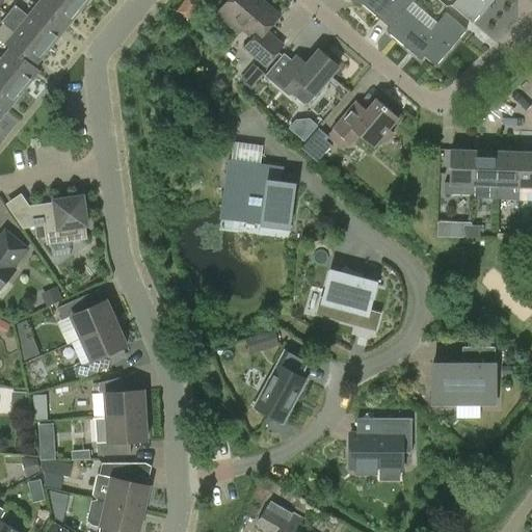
[(43,0),(37,6),(64,29),(81,9),(70,0),(43,0)]
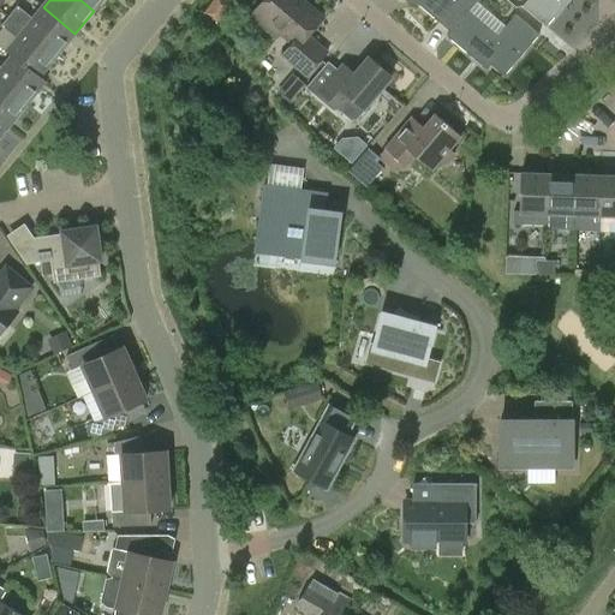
[(81,0),(94,11),(101,0),(81,0)]
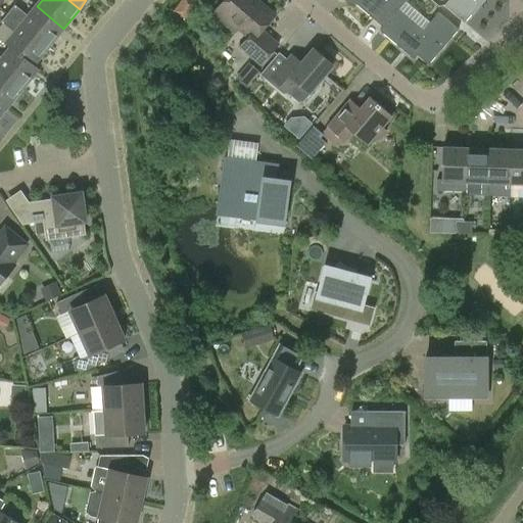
[(183,22),(192,10),(198,2),(195,0),(181,0),(171,14),(183,22)]
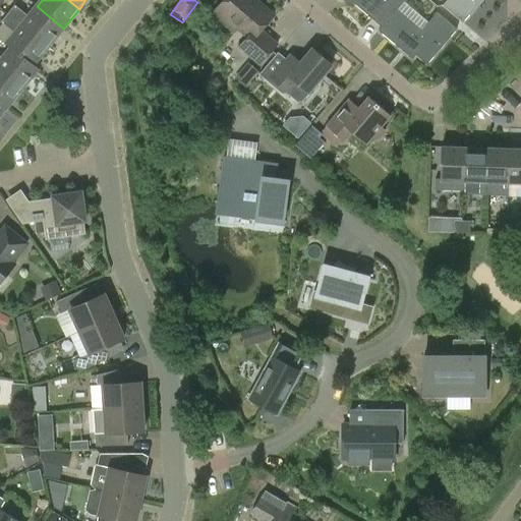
[(262,32),(274,16),(253,0),(224,0),(213,14),(233,33),(238,27),(249,36),(239,47),(261,65),(278,46),(262,32)]
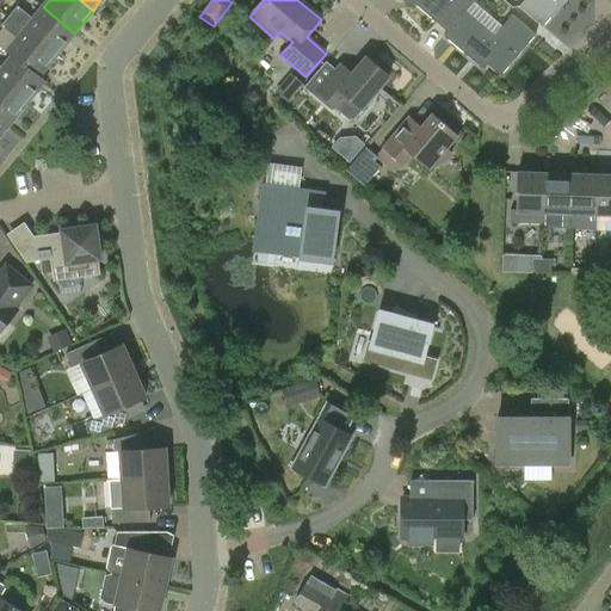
[(399,0),(432,28),(455,0),(399,0)]
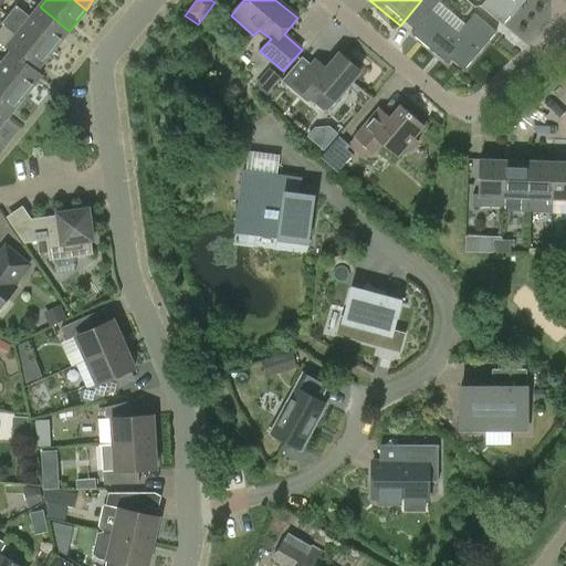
[(441,0),(421,0),(400,25),(449,66),(452,62),(464,72),(498,33),(474,14),(459,33),(432,11),(441,0)]
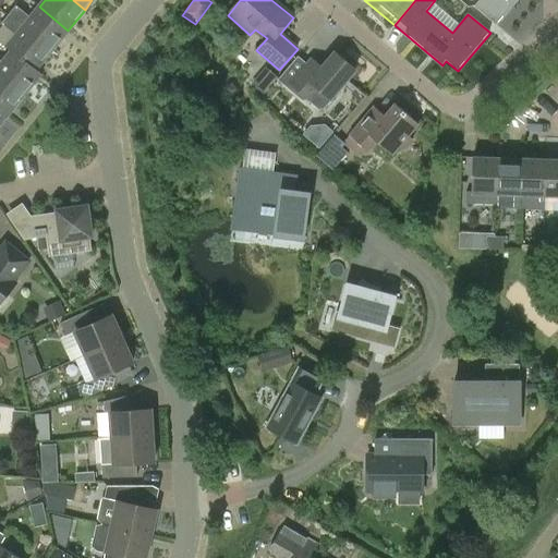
[(480,0),(474,7),(496,25),(516,0),(480,0)]
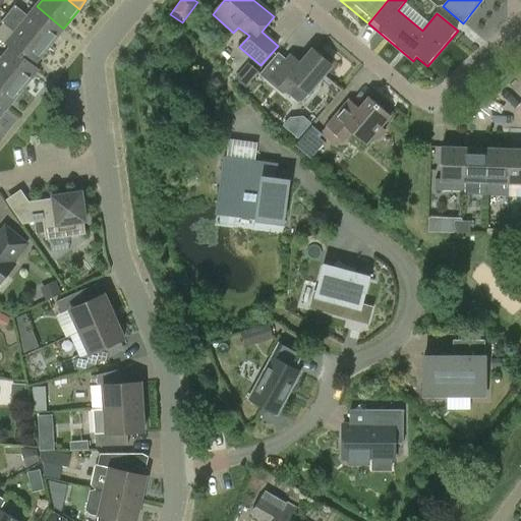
[(63,29),(37,6),(29,17),(14,6),(7,15),(48,48),(63,29)]
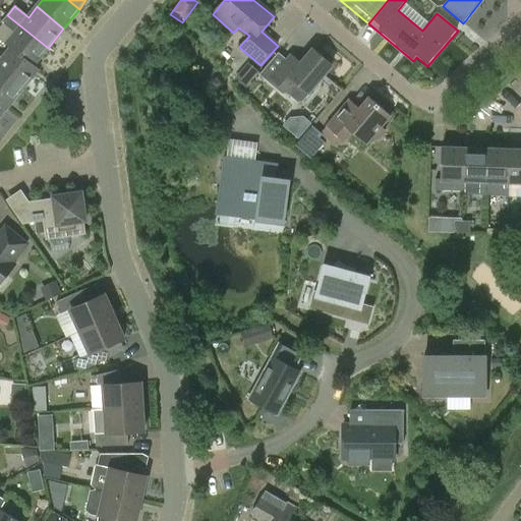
[(22,56),(34,65),(48,48),(7,15),(1,23),(14,34),(5,46),(10,49),(21,58),(22,56)]
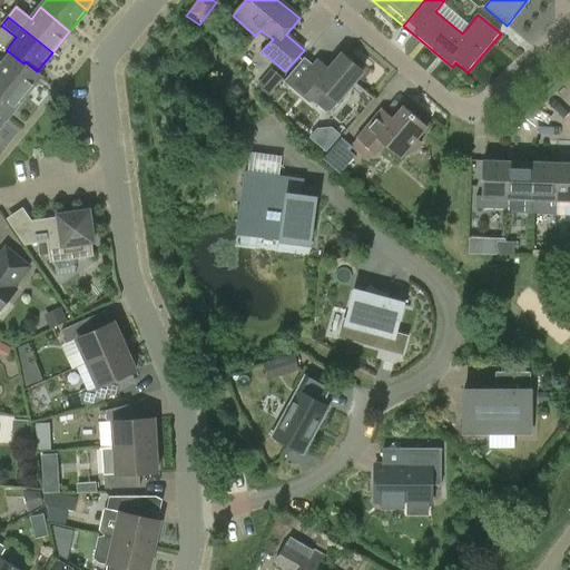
[(23,64),(11,53),(2,65),(0,61),(0,76),(26,97),(42,76),(37,71),(25,61),(23,64)]
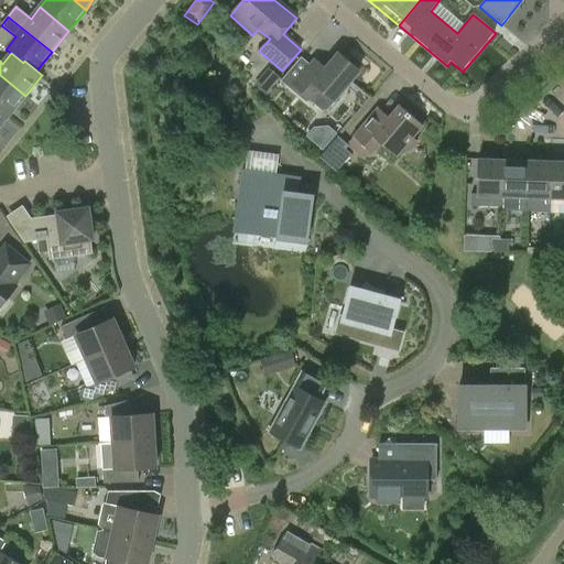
[(312,99),(325,110),(358,72),(338,55),(323,74),(302,56),(281,79),(305,100),(312,99)]
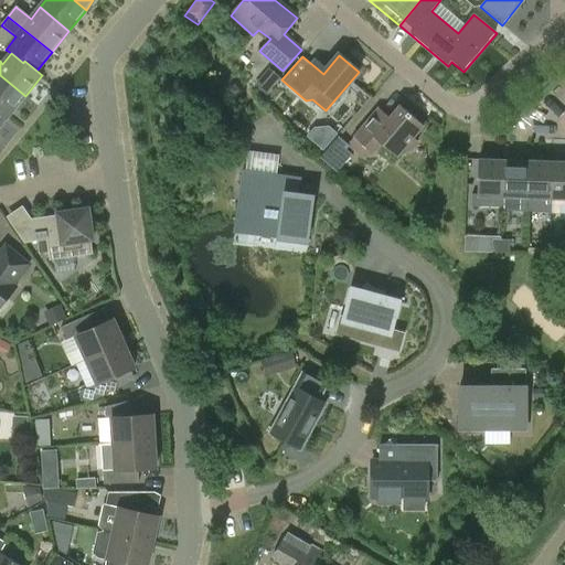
[(256,86),(267,95),(281,78),(270,70),(256,86)]
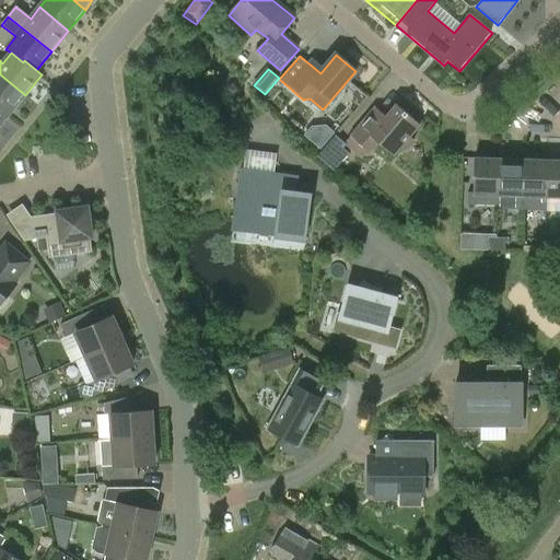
[(0,108),(8,116),(25,95),(0,74),(0,108)]
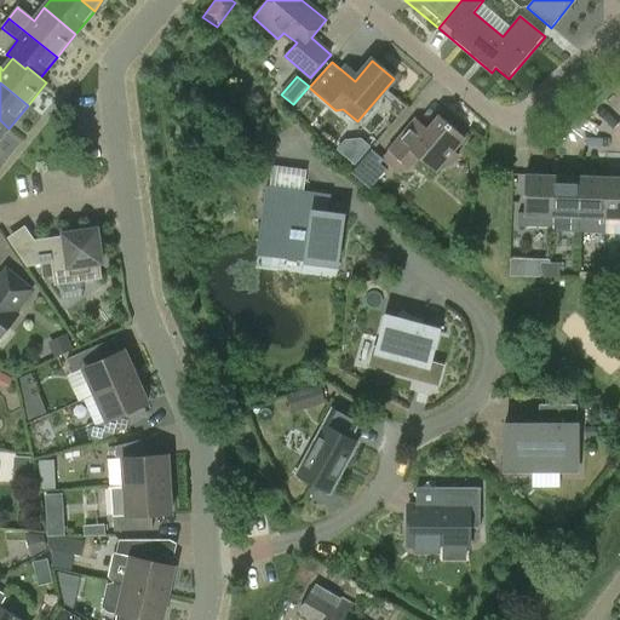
[(453,151),(465,138),(440,116),(423,136),(412,125),(389,151),(409,170),(419,159),(436,173),(445,162),(449,167),(459,156),(453,151)]
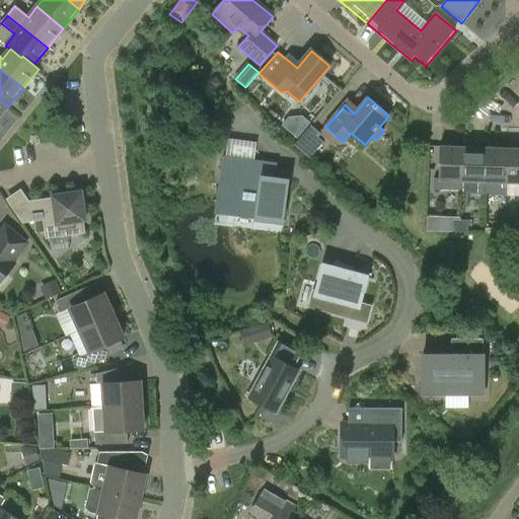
[(288,118),(281,126),(296,138),(309,123),(301,117),(288,118)]
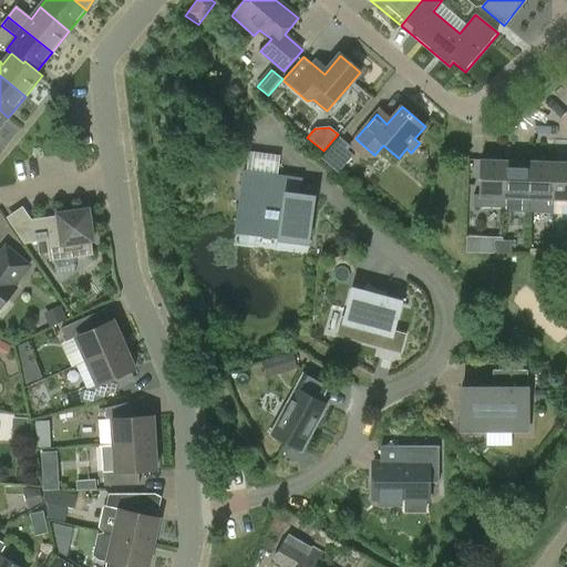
[(326,153),(333,160),(343,148),(334,142),(326,153)]
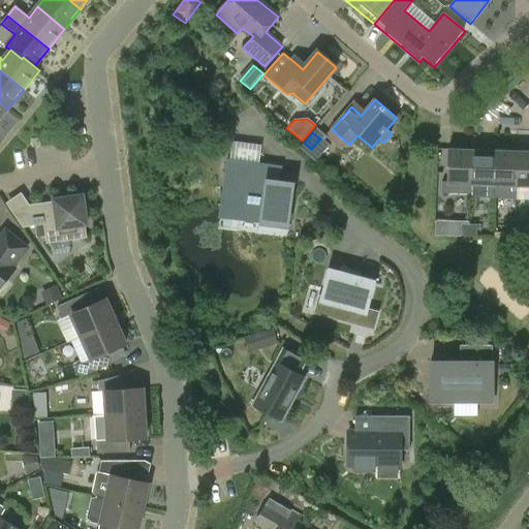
[(471,152),(448,151),(447,183),(442,182),(441,194),(470,194),(470,184),(471,152)]
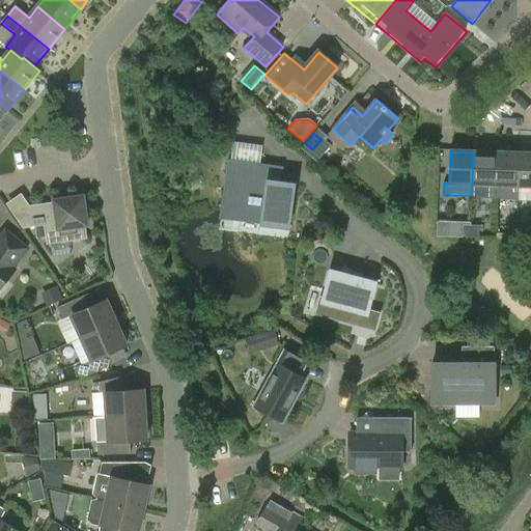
[(473,152),(472,185),(496,186),(497,154),(473,152)]
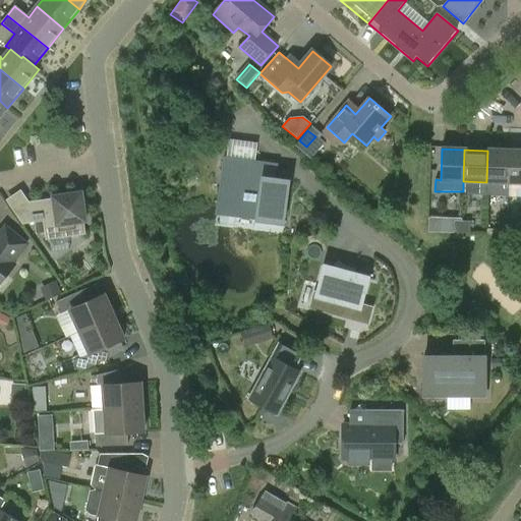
[(487,151),(486,182),(509,183),(510,151),(487,151)]
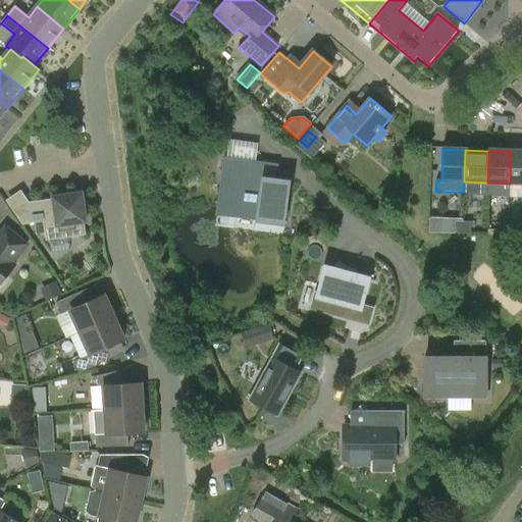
[(521,151),(511,151),(510,184),(521,184),(521,151)]
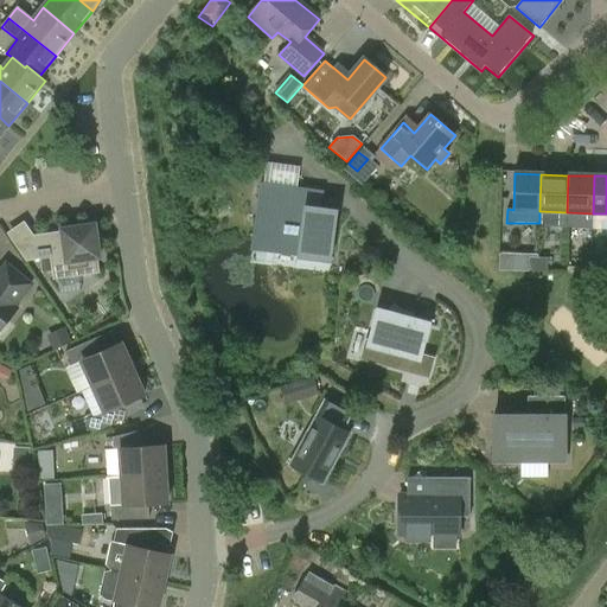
[(266,185),(264,184),(260,184),(257,202),(273,204),(267,249),(330,257),(336,211),(320,209),(300,206),(302,190),(266,185)]
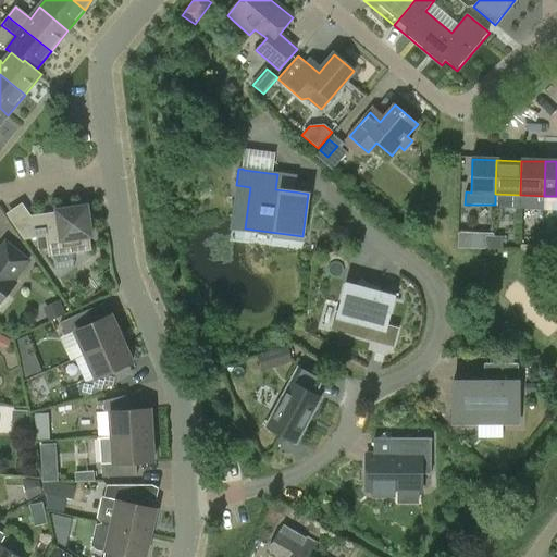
[(86,206),(57,210),(57,212),(31,215),(22,202),(7,213),(24,239),(37,238),(39,251),(49,249),(50,255),(89,249),(88,236),(91,236),(86,206)]
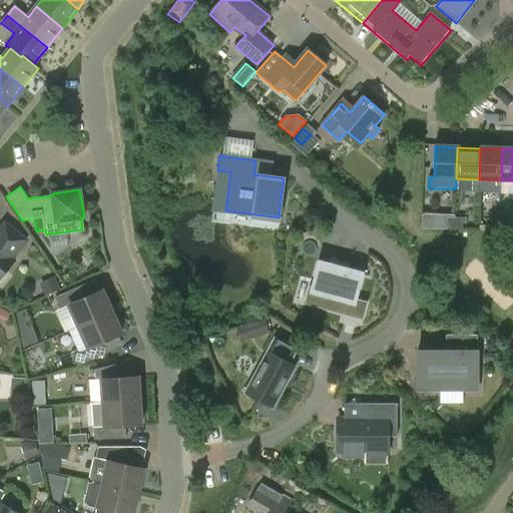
[(433,214),(424,214),(424,228),(432,229),(433,214)]
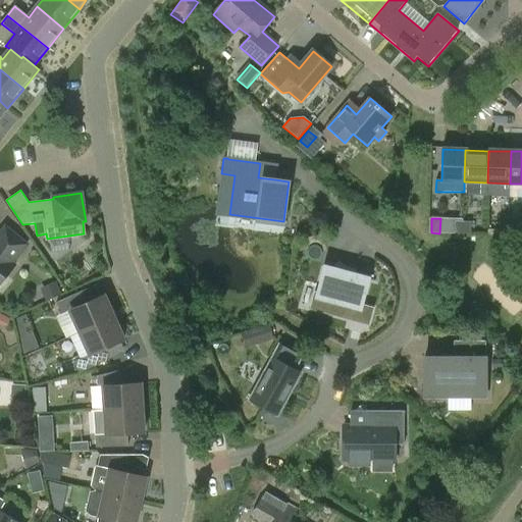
[(500,230),(509,230),(509,218),(500,218),(500,230)]
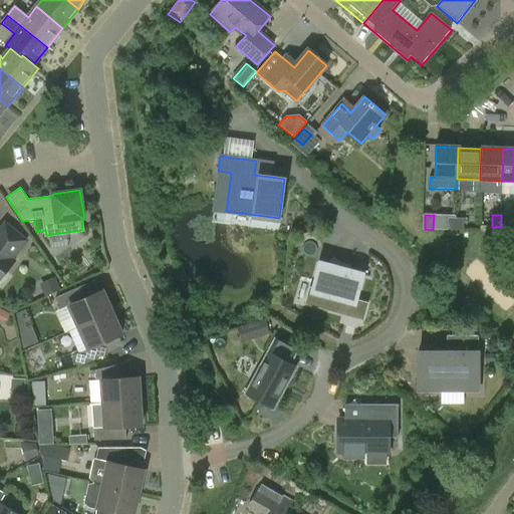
[(448,230),(456,230),(456,218),(448,218),(448,230)]
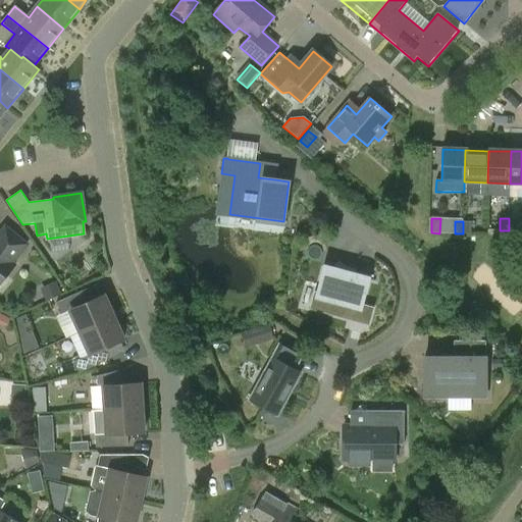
[(471,222),(463,221),(463,233),(470,235),(471,222)]
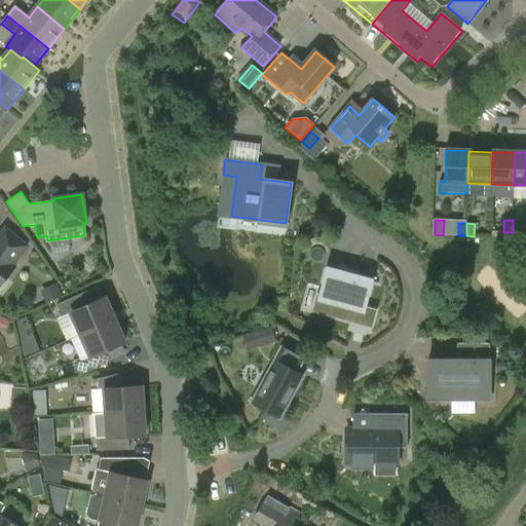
[(0,285),(14,267),(11,265),(27,246),(5,228),(0,234),(0,285)]
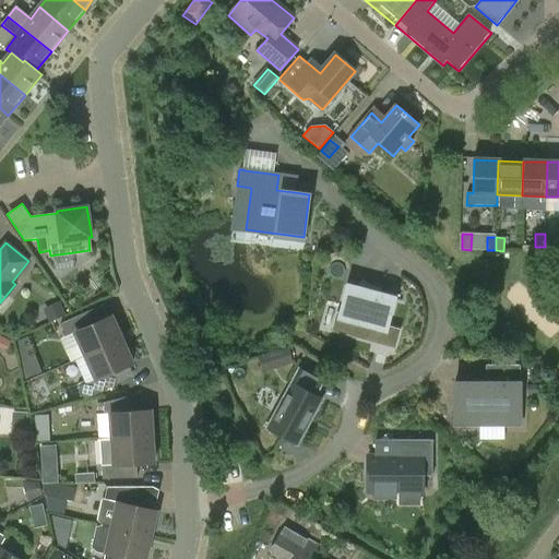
[(337,314),(333,329),(394,345),(399,331),(387,328),(394,298),(347,286),(340,314),(337,314)]
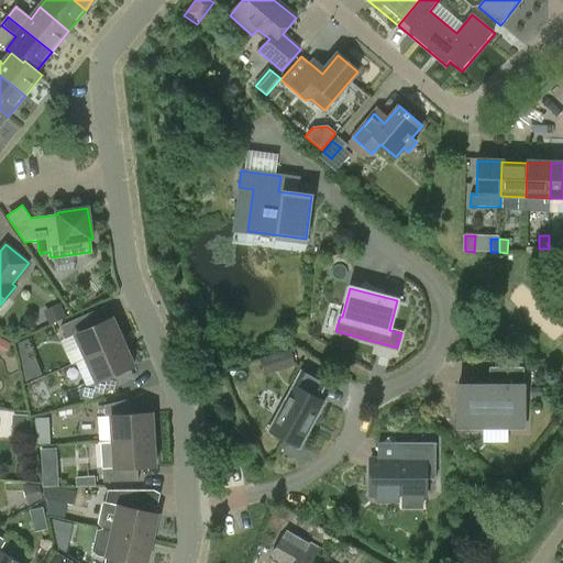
[(61,307),(44,313),(50,326),(66,319),(61,307)]
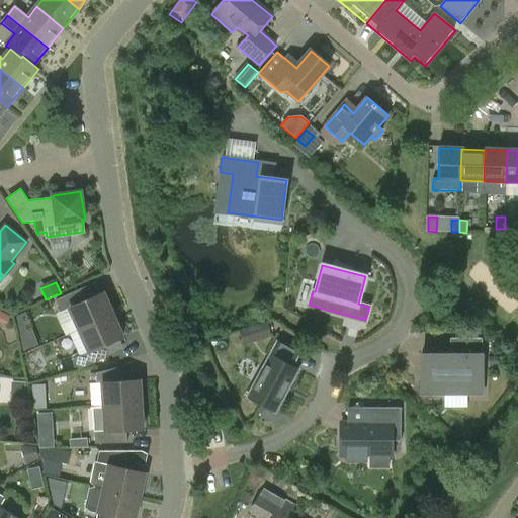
[(69,308),(79,330),(113,315),(109,312),(106,306),(108,305),(103,292),(100,293),(95,282),(56,299),(61,312),(69,308)]
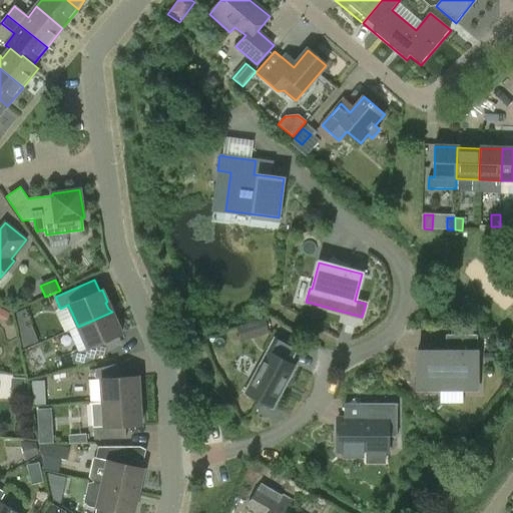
[(111,316),(112,312),(78,327),(88,348),(72,355),(77,367),(123,347),(118,335),(122,334),(116,322),(114,323),(111,316)]
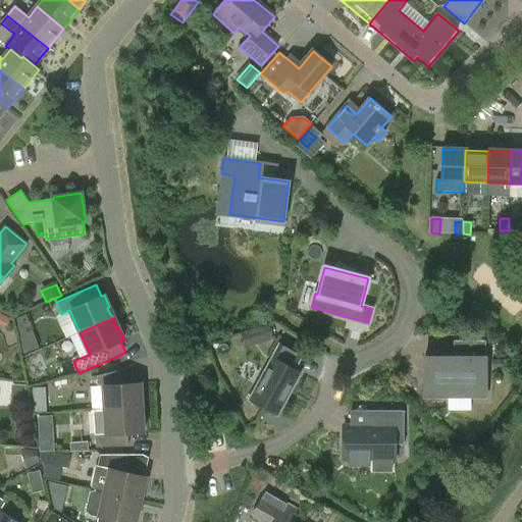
[(268,325),(255,329),(258,342),(272,337),(268,325)]
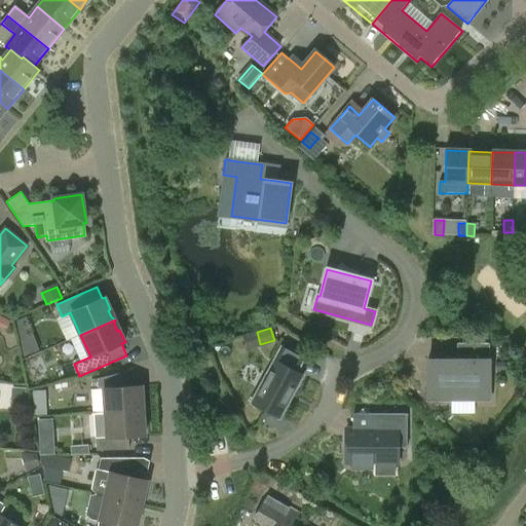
[(489,399),(489,343),(461,343),(461,360),(427,360),(427,399),(489,399)]
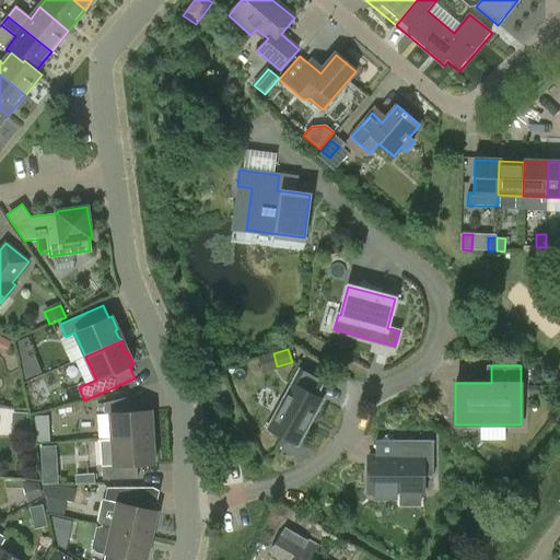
[(313,417),(322,400),(291,384),(267,429),(298,445),(306,428),(307,429),(313,417)]
